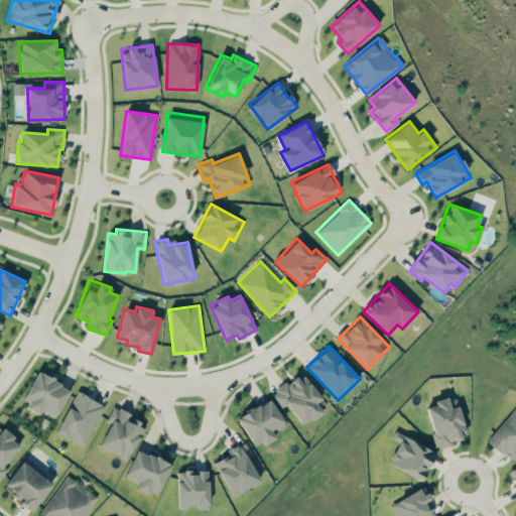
[(71,387),(37,371),(25,396),(31,399),(27,407),(40,414),(41,410),(55,417),(71,387)]
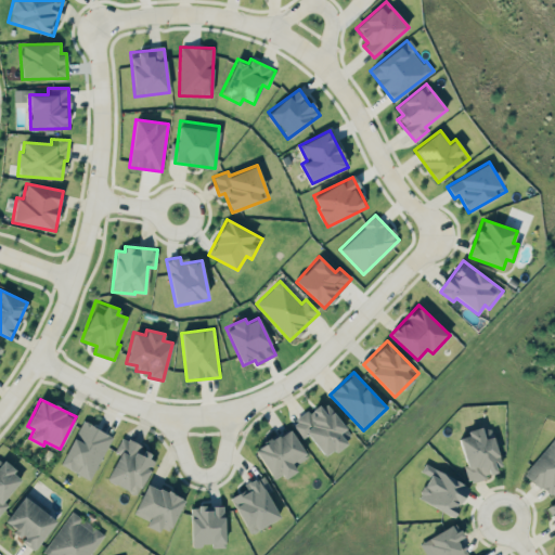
[(308,434),(324,457),(352,437),(326,401),(311,413),(309,410),(292,423),(302,438),(308,434)]
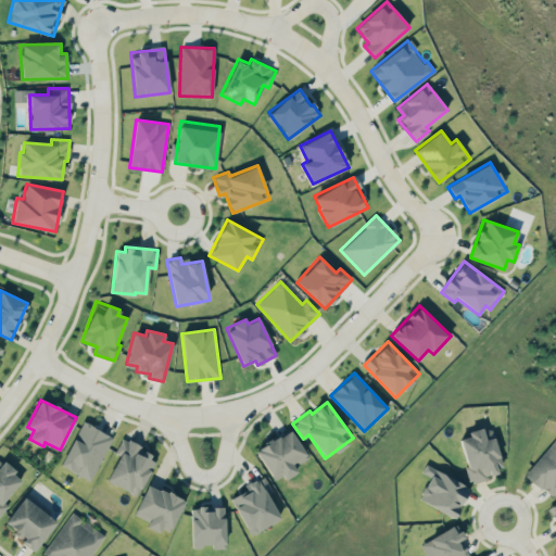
[(92,480),(112,434),(80,421),(61,467),(92,480)]
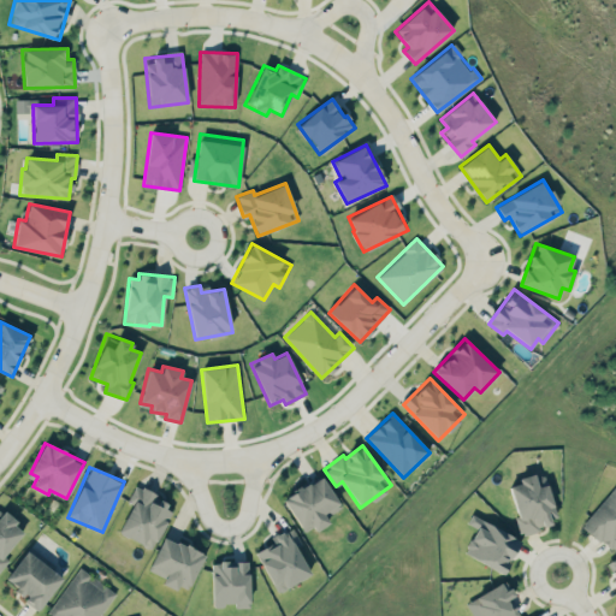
[(522,535),(539,531),(537,526),(557,520),(544,472),(519,479),(520,483),(509,486),(522,535)]
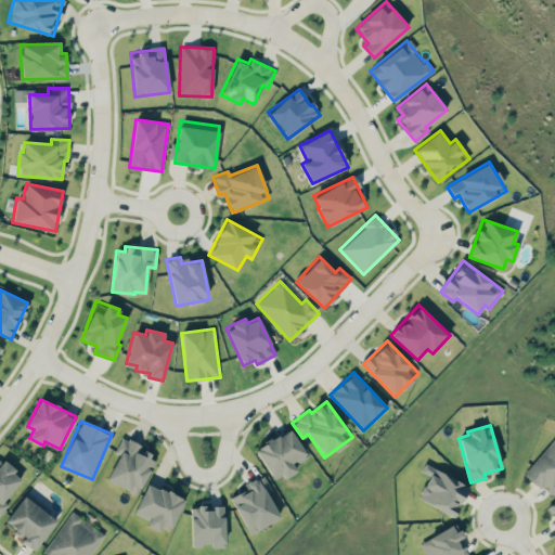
[(274,481),(296,469),(294,465),(307,457),(291,428),(255,448),(274,481)]
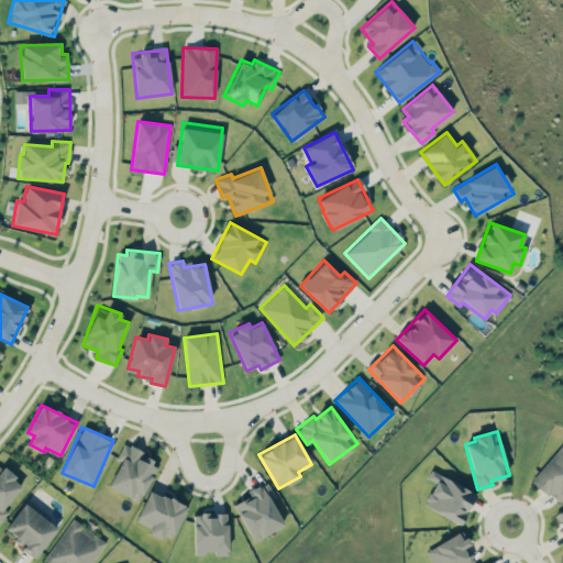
[(562,443),(531,479),(558,503),(562,496),(562,443)]
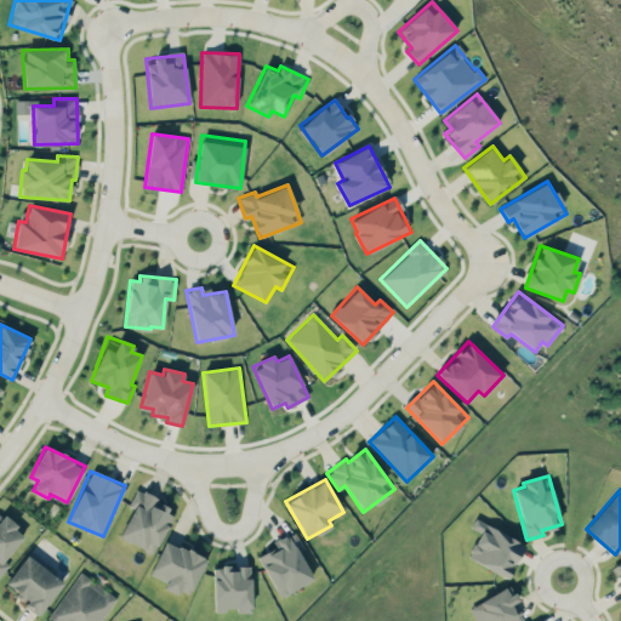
[(132,508),(119,536),(153,554),(175,510),(136,490),(127,506),(132,508)]
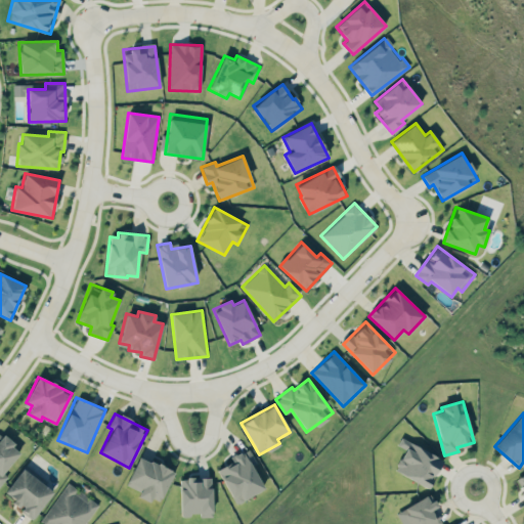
[(3,473),(20,450),(0,434),(0,484),(7,476),(3,473)]
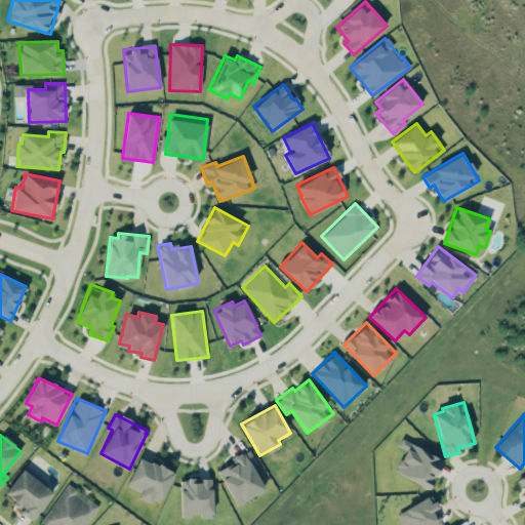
[(443,460),(402,439),(398,446),(406,450),(395,471),(429,488),(443,460)]
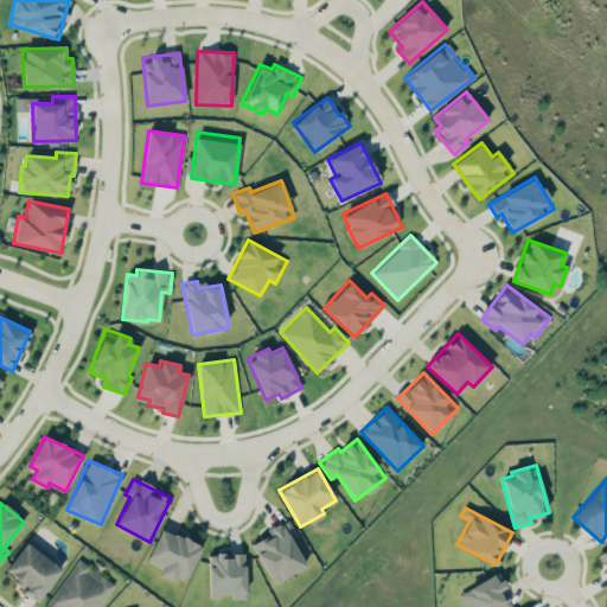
[(293,537),(295,536),(289,519),(269,526),(273,535),(254,542),(269,582),(306,568),(293,537)]
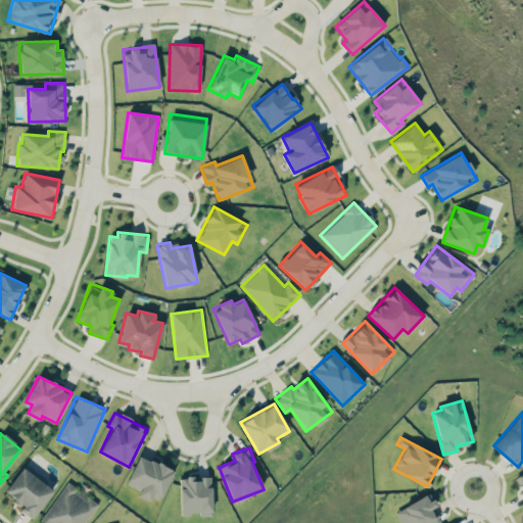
[(150,501),(152,495),(160,498),(174,470),(138,455),(126,483),(140,489),(137,495),(150,501)]
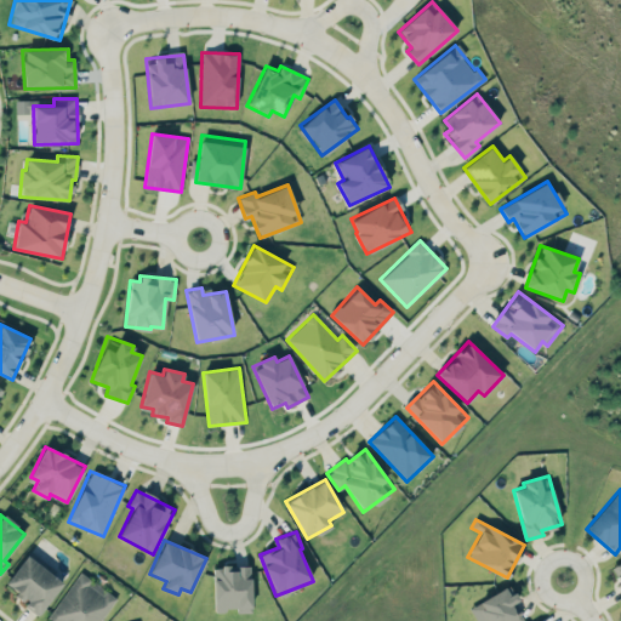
[(63,582),(52,574),(56,570),(29,550),(4,585),(27,602),(24,605),(38,615),(63,582)]
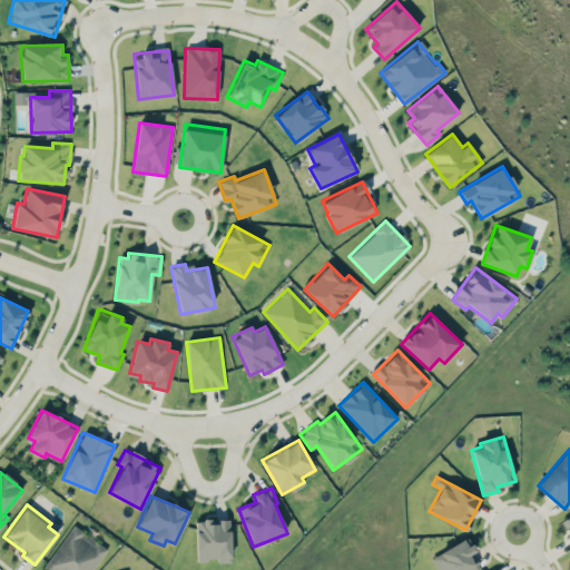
[(569,514),(560,520),(569,538),(569,514)]
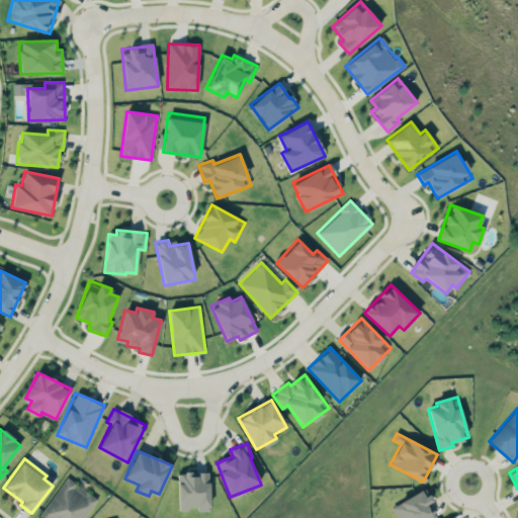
[(210,510),(209,471),(177,472),(178,509),(198,508),(198,511),(210,510)]
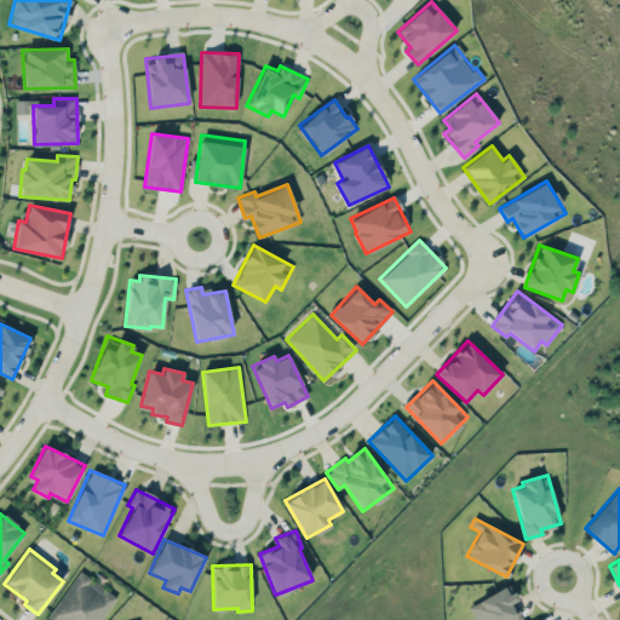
[(51,619),(99,619),(116,596),(80,570),(47,616),(51,619)]
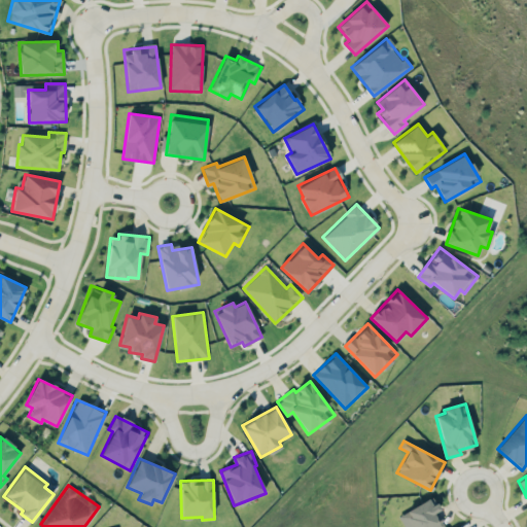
[(398,514),(403,526),(444,526),(446,526),(432,498),(398,514)]
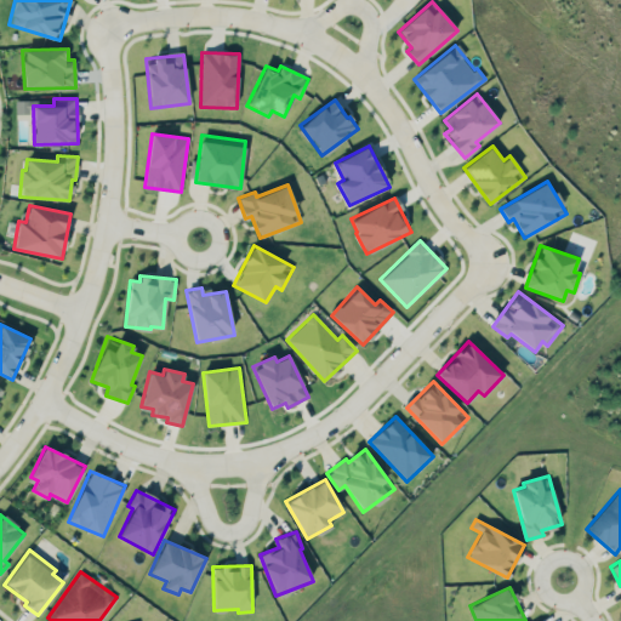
All buildings are outlined.
